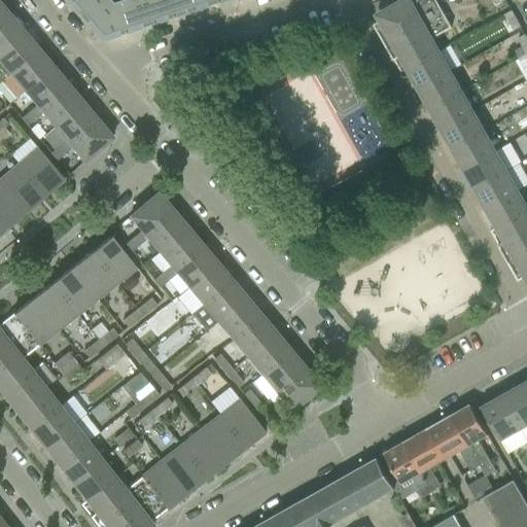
[(118,0),(116,1),(115,0),(70,0),(104,38),(174,15),(188,11),(222,0),(118,0)]
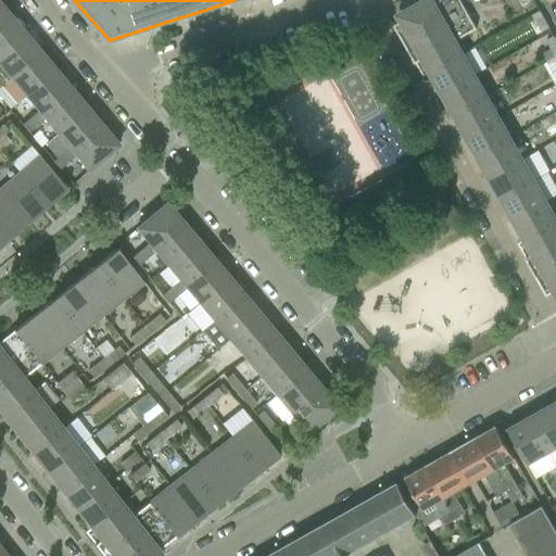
[(421,60),(429,73),(463,54),(455,40),(434,3),(432,0),(424,0),(396,15),(401,22),(393,26),(415,64),(421,60)]
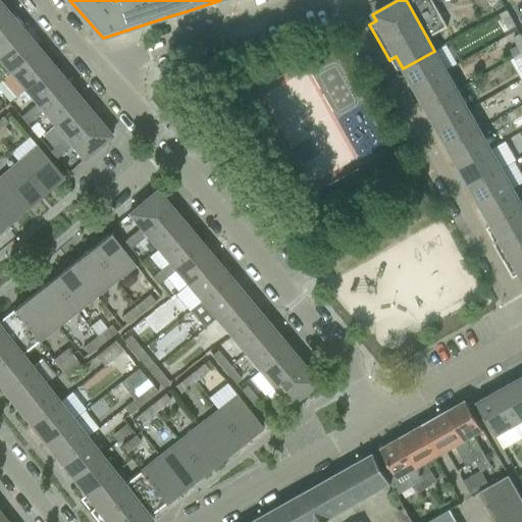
[(431,0),(412,0),(408,3),(427,38),(447,28),(431,0)]
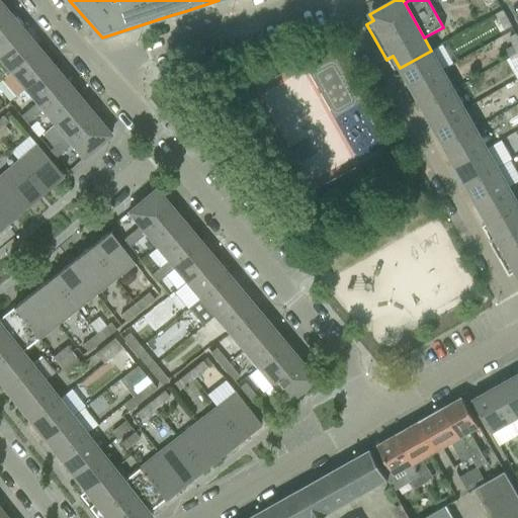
[(0,15),(0,45),(20,28),(6,10),(0,15)]
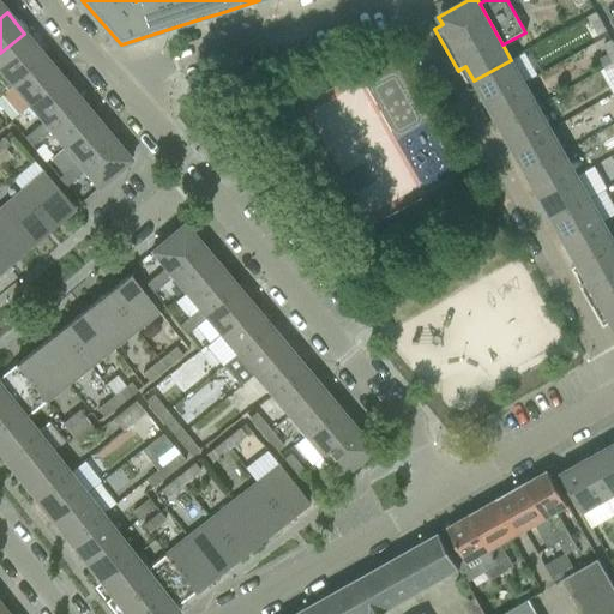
[(607,31),(596,12),(588,17),(599,36),(607,31)]
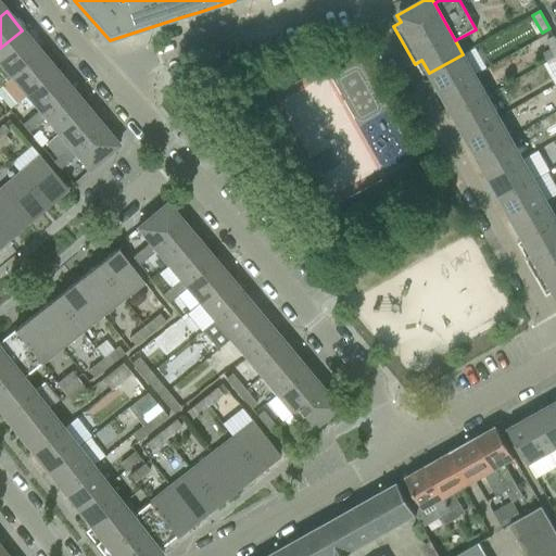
[(0,85),(10,77),(8,74),(38,49),(22,30),(0,48),(0,85)]
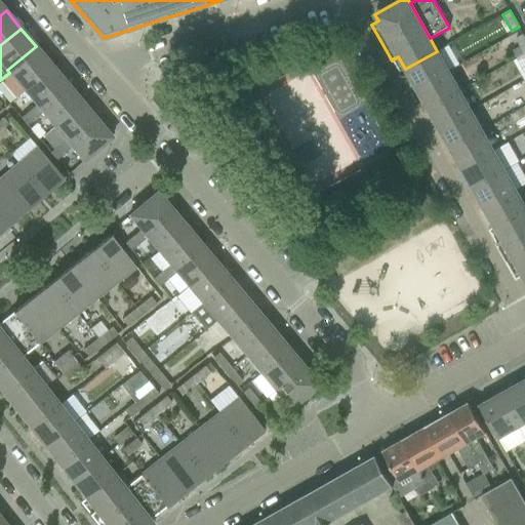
[(520,46),(513,51),(517,58),(524,54),(524,53),(524,37),(523,34),(516,38),(520,46)]
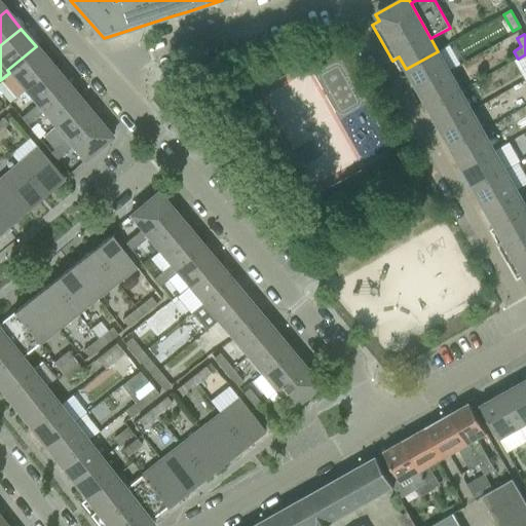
[(0,81),(14,99),(25,90),(22,87),(50,64),(36,46),(7,70),(9,73),(0,80),(0,81)]
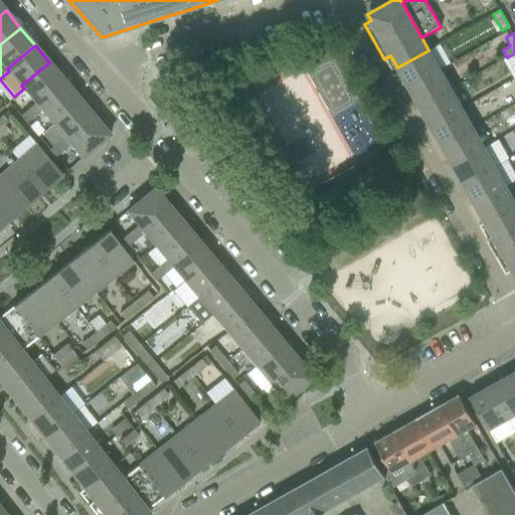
[(428,50),(397,67),(408,88),(440,69),(451,63),(440,45),(430,51),(428,50)]
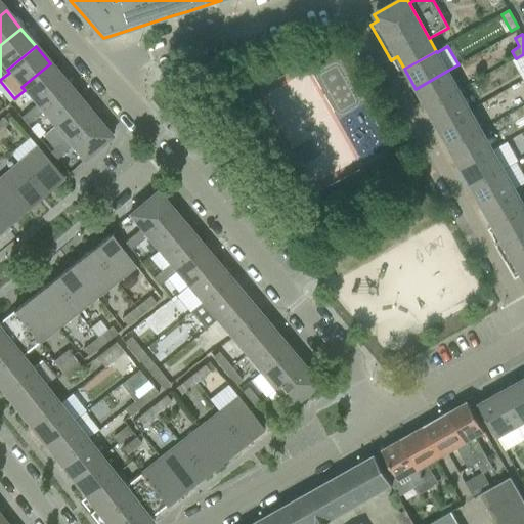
[(25,90),(36,104),(64,81),(50,63),(22,87),(25,90)]
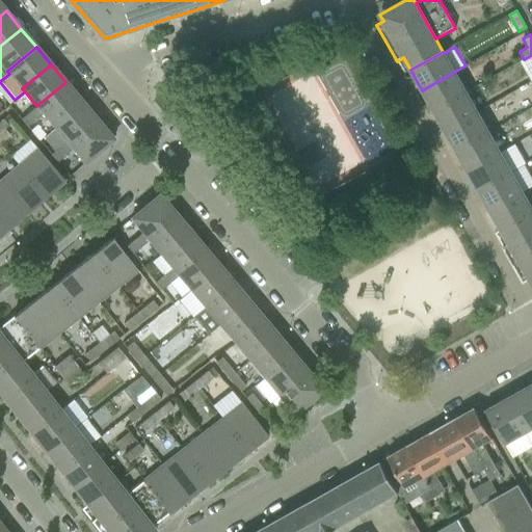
[(422,90),(433,110),(466,91),(454,72),(422,90)]
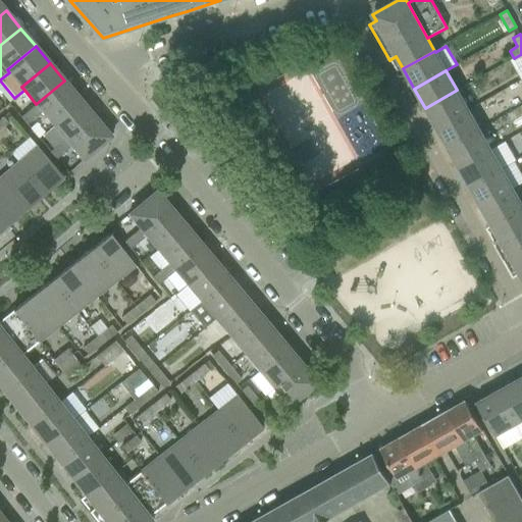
[(42,111),(51,122),(80,98),(64,81),(36,104),(19,117),(27,124),(42,111)]
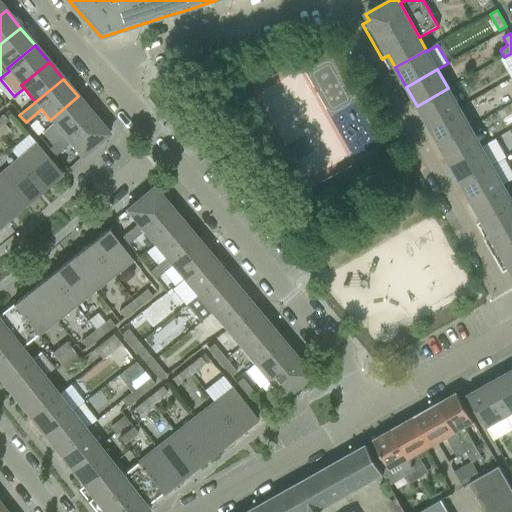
[(417,106),(428,126),(459,108),(448,88),(417,106)]
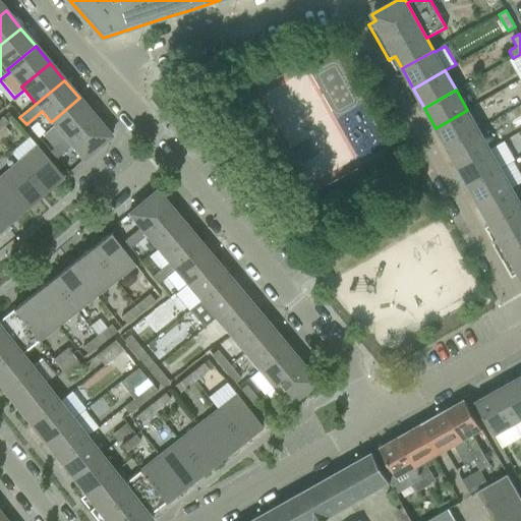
[(54,125),(42,135),(53,149),(64,138),(65,139),(94,116),(79,98),(51,122),(54,125)]
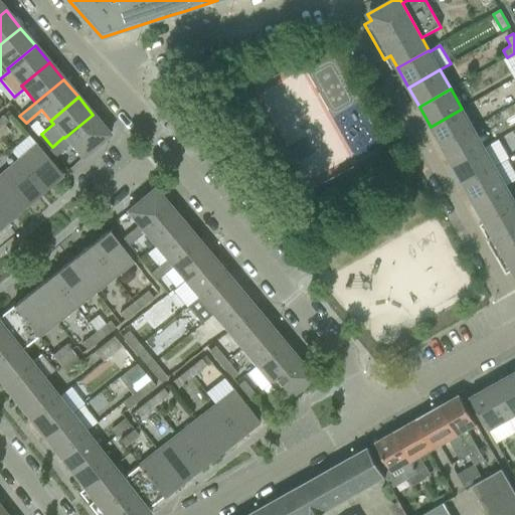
[(431,127),(442,146),(473,128),(462,109),(431,127)]
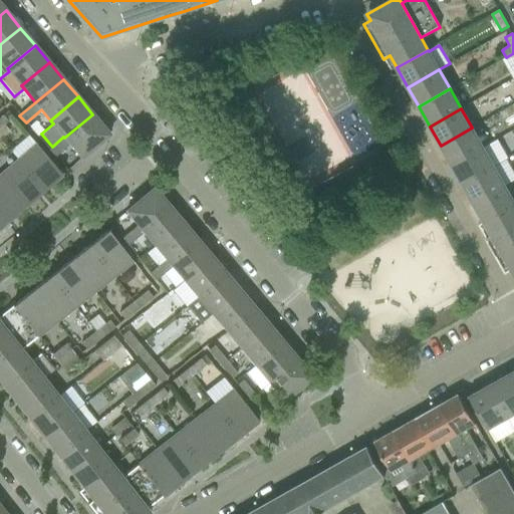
[(64,138),(63,137),(52,147),(48,150),(54,157),(69,144),(81,158),(109,135),(92,114),(64,138)]
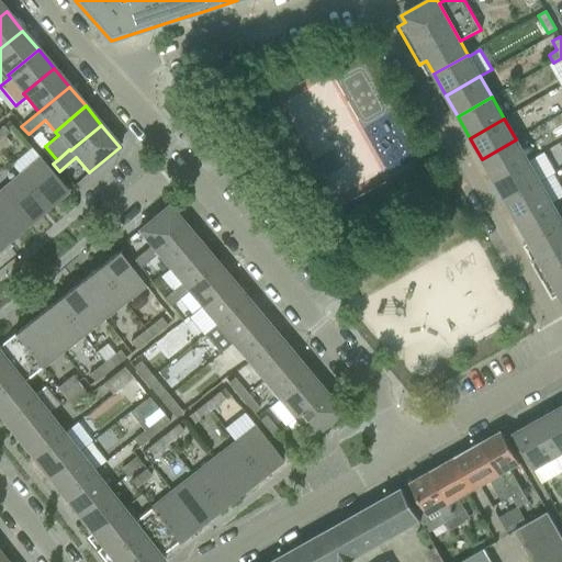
[(482,159),(493,180),(528,160),(516,139),(482,159)]
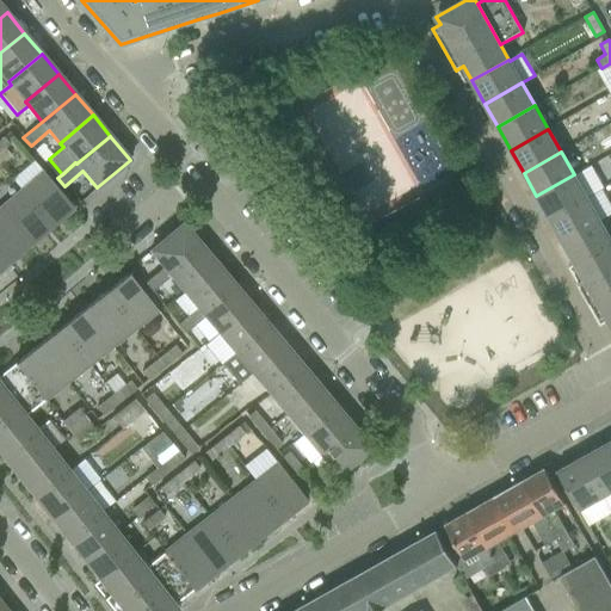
[(574,174),(536,196),(549,218),(587,197),(587,198),(604,189),(591,167),(575,176),(574,174)]
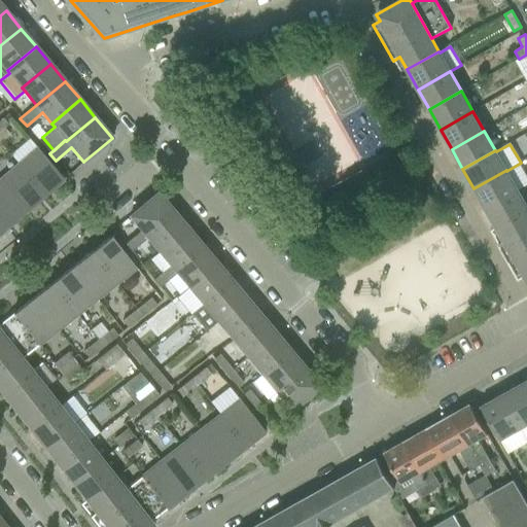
[(37,147),(21,162),(46,192),(65,178),(64,177),(63,177),(37,147)]
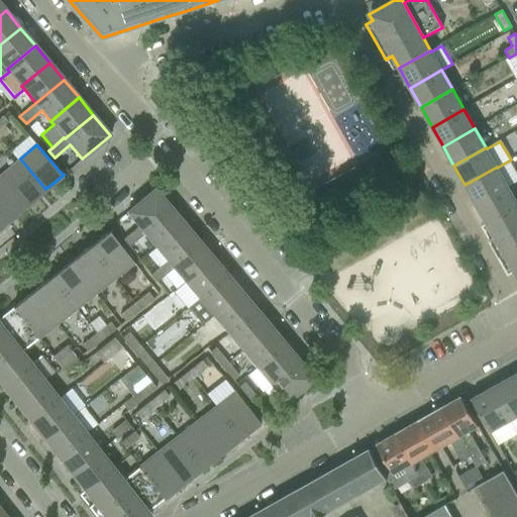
[(20,159),(3,173),(28,204),(45,189),(20,159)]
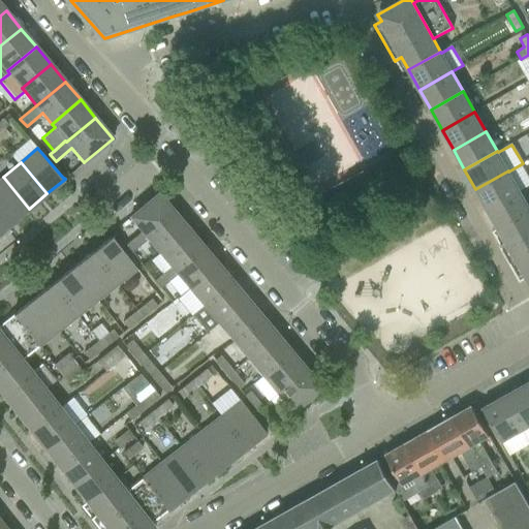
[(475,189),(487,209),(520,191),(508,172),(508,170),(475,189)]
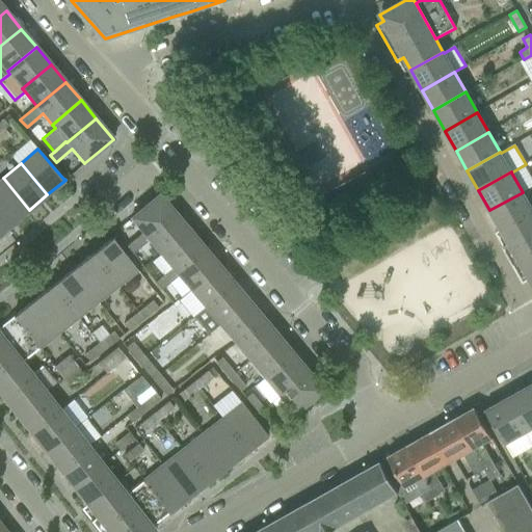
[(3,178),(0,180),(0,211),(11,224),(29,210),(3,178)]
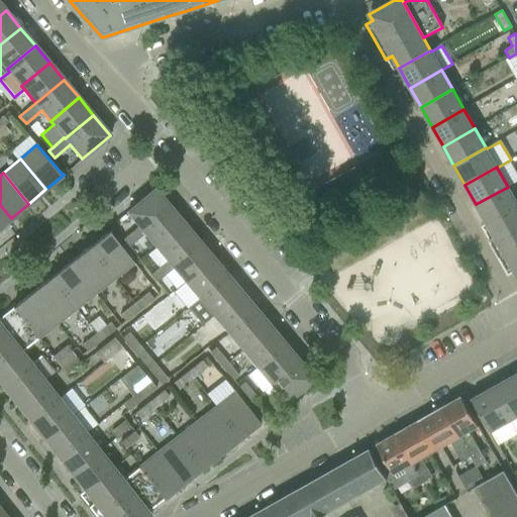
[(476,204),(487,224),(516,207),(516,202),(508,187),(476,204)]
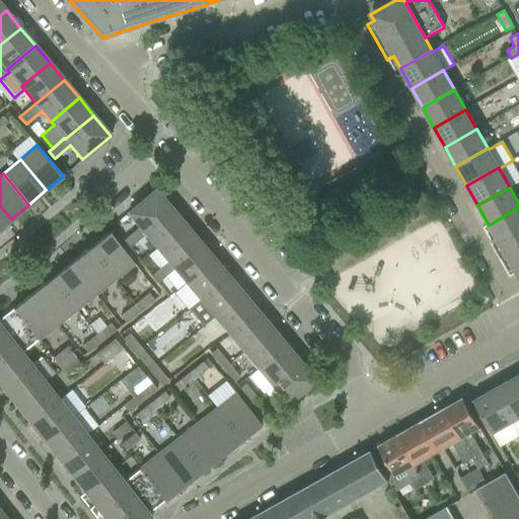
[(129,247),(145,234),(144,232),(171,209),(155,189),(128,212),(139,226),(123,240),(129,247)]
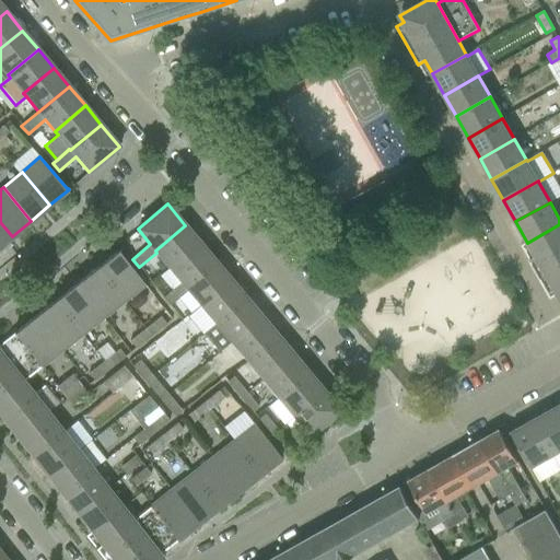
[(0,222),(0,246),(12,236),(0,222)]
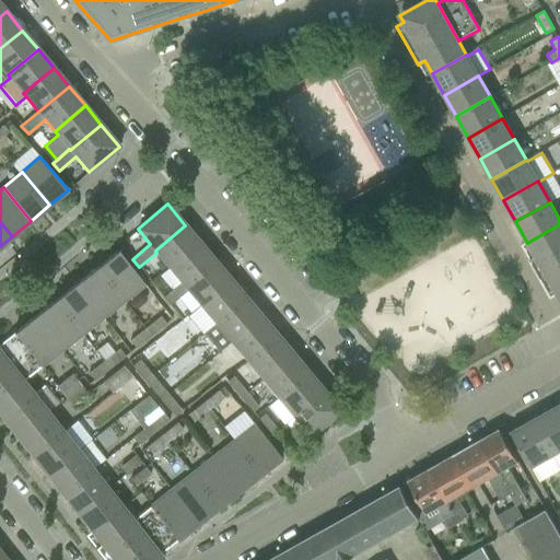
[(559,224),(527,243),(535,257),(528,260),(550,299),(557,294),(559,300),(559,224)]
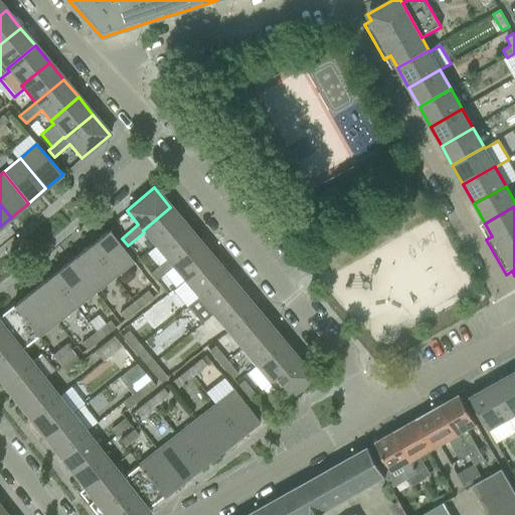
[(144,232),(157,247),(184,224),(170,207),(143,230),(144,232)]
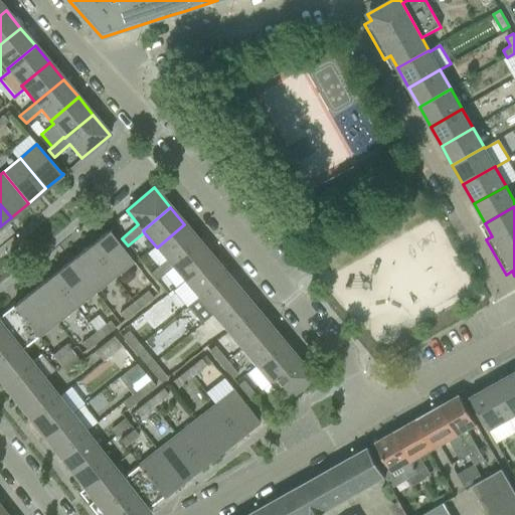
[(156,281),(173,267),(171,265),(199,241),(184,224),(157,247),(167,259),(149,274),(156,281)]
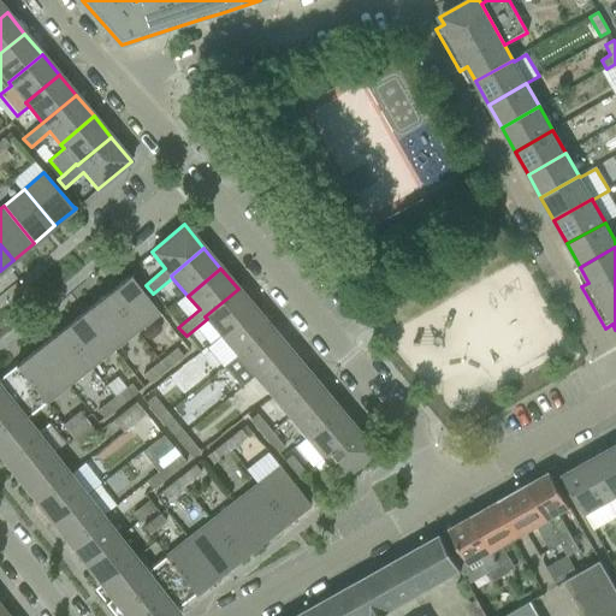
[(131,274),(110,291),(138,330),(159,313),(131,277),(132,276),(131,274)]
